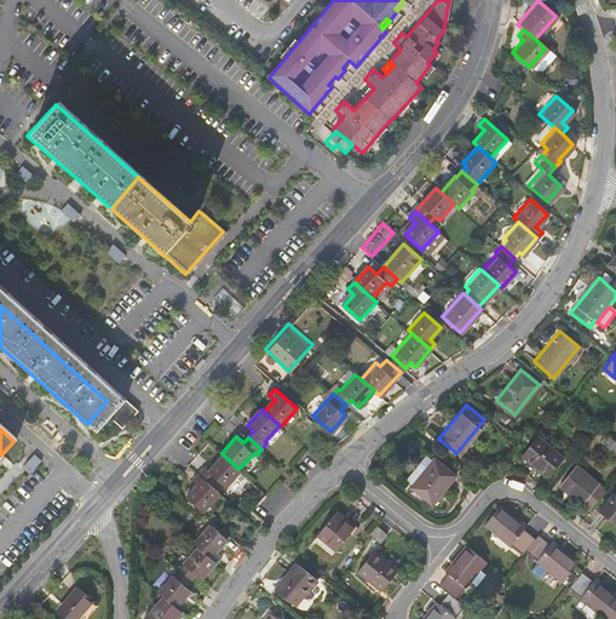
[(536,437),(520,456),(545,476),(564,453),(556,445),(551,450),(536,437)]
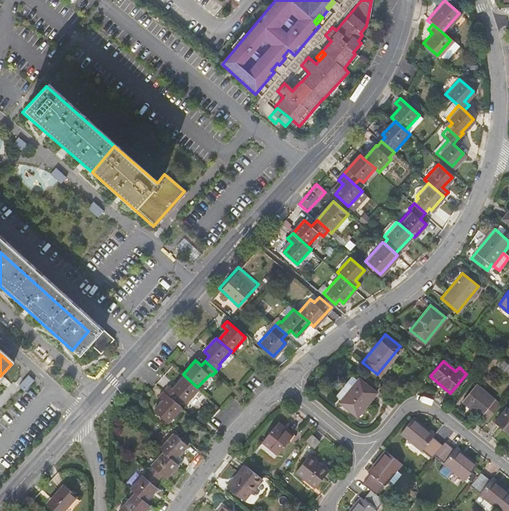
[(173,390),(169,386),(165,391),(176,401),(180,396),(187,403),(200,389),(197,387),(185,376),(173,390)]
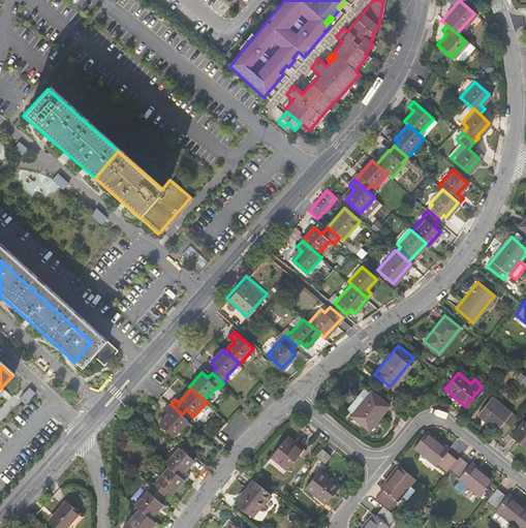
[(387,406),(369,392),(349,415),(367,430),(387,406)]
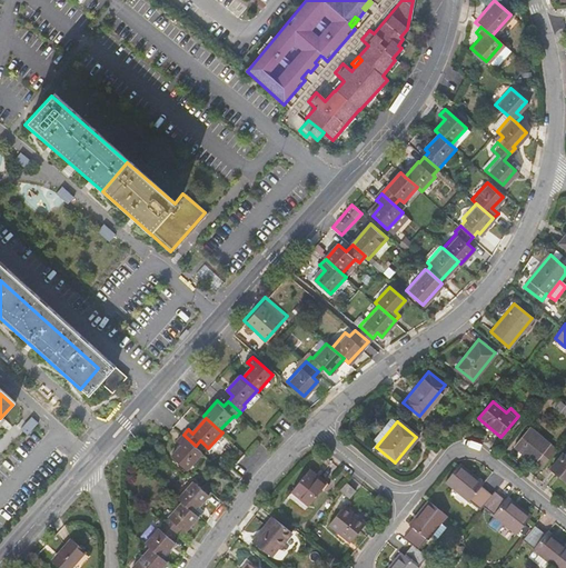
[(539,468),(555,449),(527,428),(513,446),(539,468)]
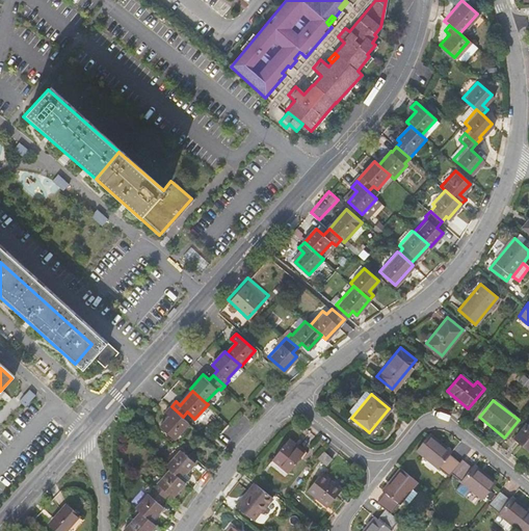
[(162,425),(177,439),(190,423),(183,417),(172,406),(166,410),(172,416),(162,425)]
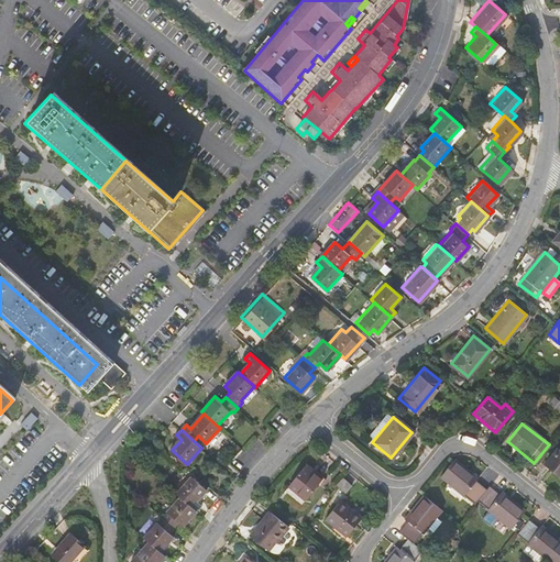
[(559,476),(559,451),(555,448),(542,462),(559,476)]
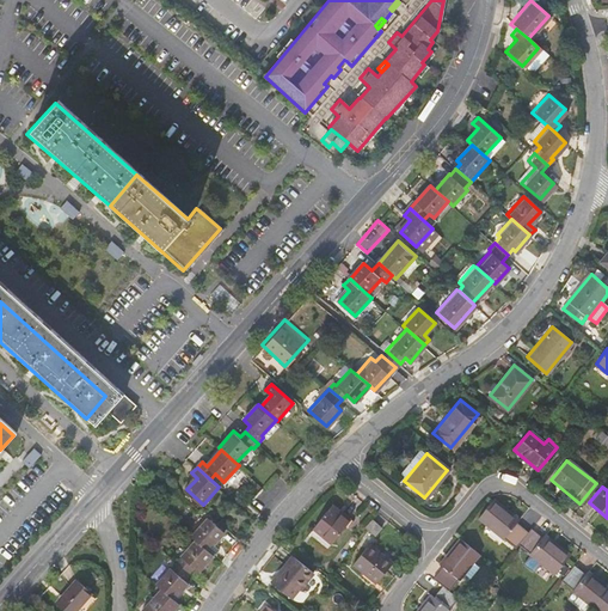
[(501,539),(502,538),(513,547),(516,543),(527,530),(521,525),(516,520),(517,518),(492,496),(474,518),(501,539)]
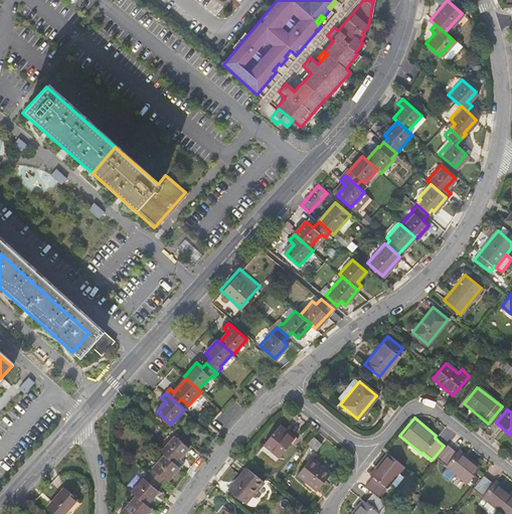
[(280,454),(295,435),(280,422),(264,442),(280,454)]
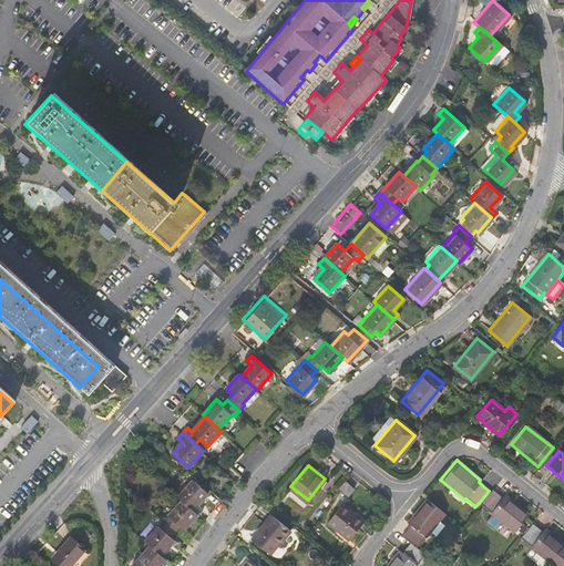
[(181,498),(196,513),(202,507),(197,503),(206,492),(191,479),(176,495),(181,498)]
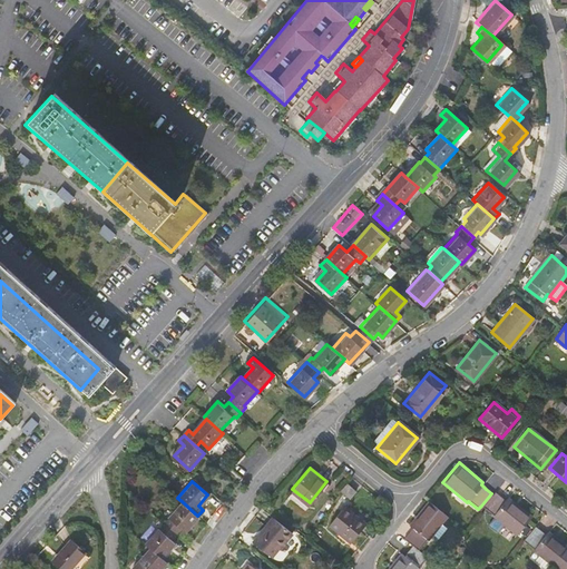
[(348,498),(354,490),(346,482),(340,490),(341,491),(348,498)]
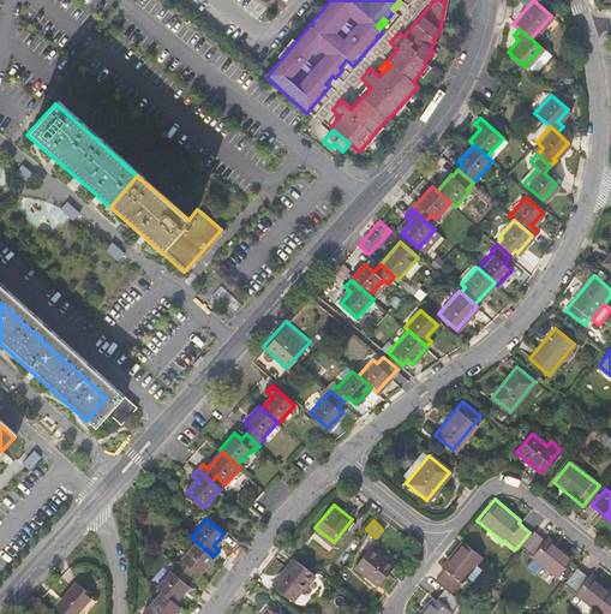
[(519,546),(531,555),(529,556),(555,577),(571,558),(559,548),(546,537),(544,540),(532,530),(529,532),(519,546)]
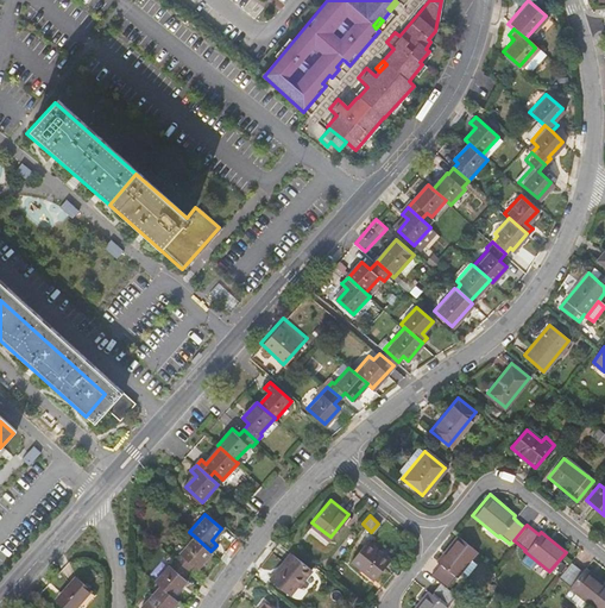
[(174,557),(187,569),(193,563),(196,566),(210,551),(194,536),(174,557)]
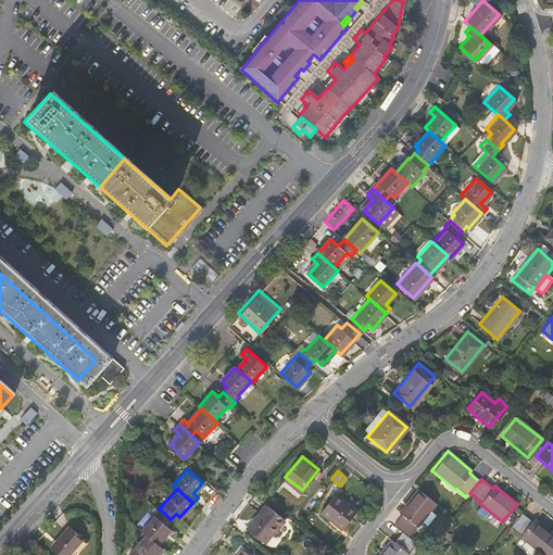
[(397,512),(399,514),(396,518),(391,524),(399,530),(405,534),(413,526),(414,527),(434,503),(415,489),(397,512)]
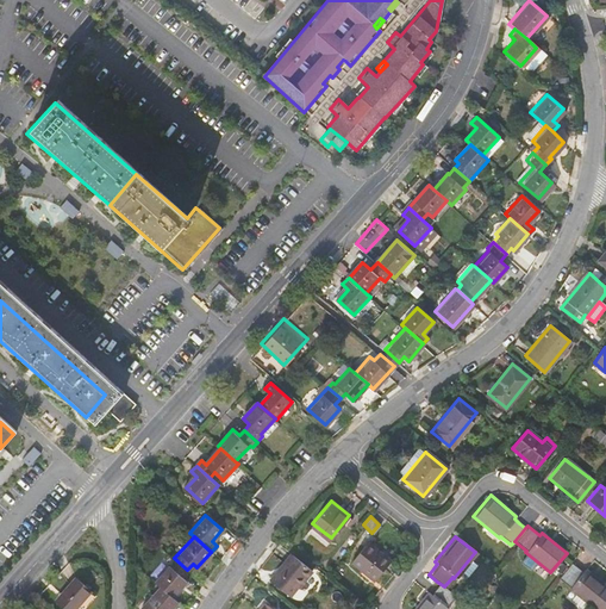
[(389,559),(368,541),(350,561),(373,579),(389,559)]
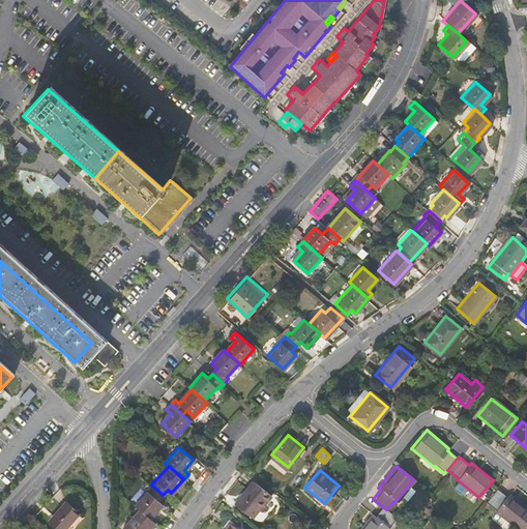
[(253,481),(235,504),(249,516),(256,507),(258,508),(269,495),(253,481)]
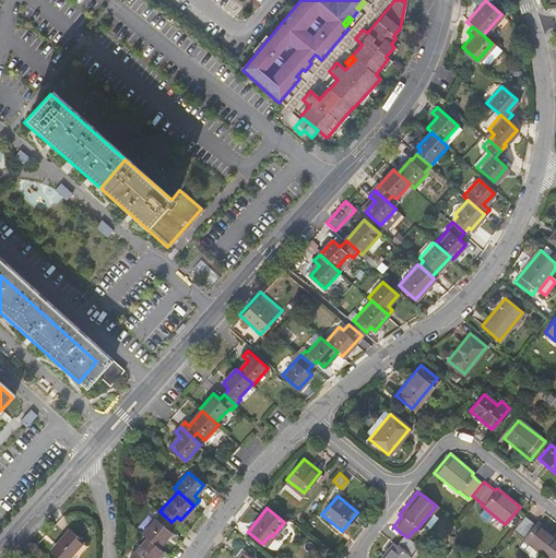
[(145,536),(157,546),(170,532),(166,527),(172,522),(160,511),(141,532),(145,536)]
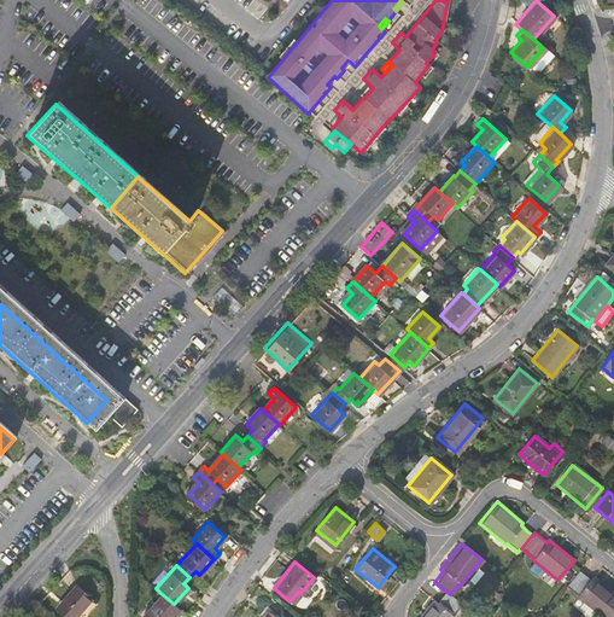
[(591,616),(595,613),(610,594),(600,585),(591,577),(589,580),(577,570),(563,586),(576,595),(574,597),(583,604),(579,610),(586,616),(591,616)]
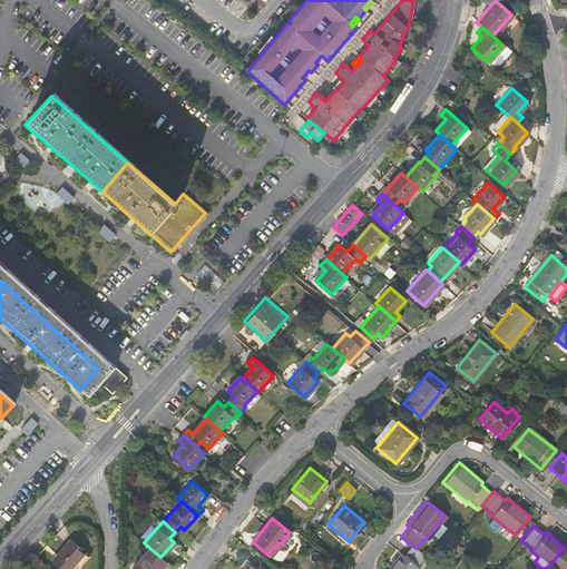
[(68,568),(84,552),(69,540),(50,561),(58,568),(68,568)]
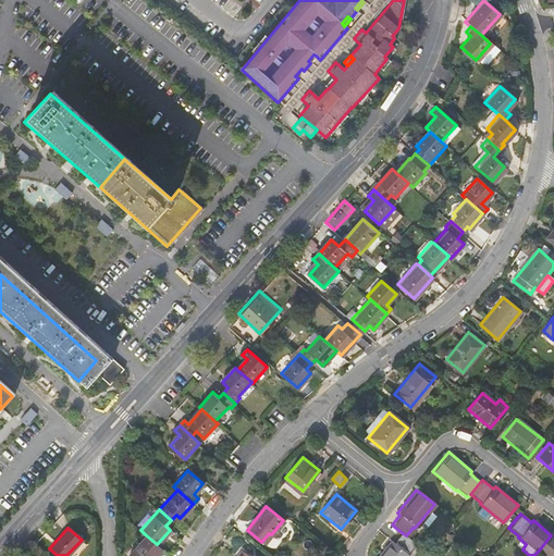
[(404,555),(406,555),(405,554),(414,543),(406,535),(399,531),(396,536),(391,542),(389,540),(374,555),(404,555)]
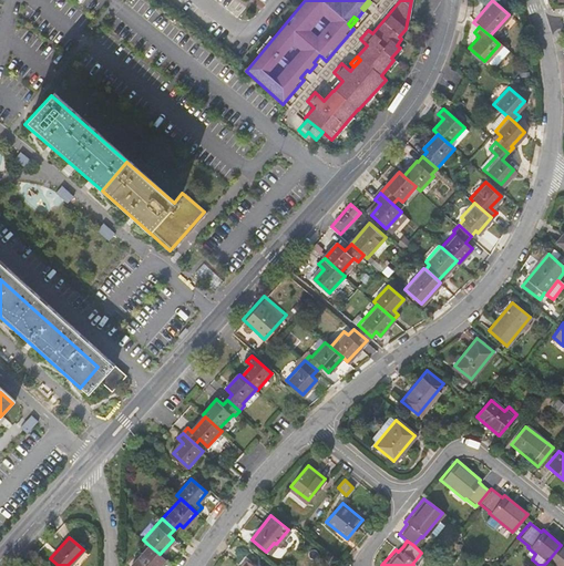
[(129,565),(156,565),(164,558),(160,554),(147,544),(129,565)]
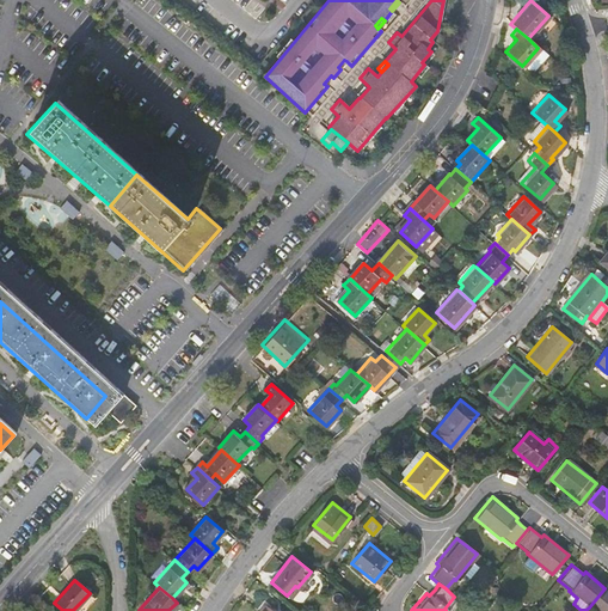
[(589,608),(593,610),(607,610),(607,590),(605,588),(589,608)]
